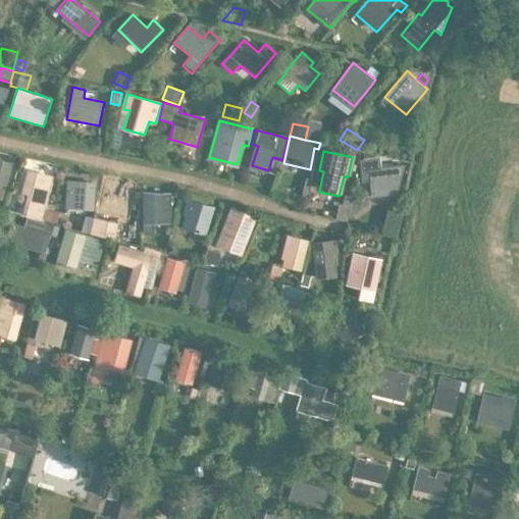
[(370,182),(372,198),(398,195),(405,164),(399,165),(399,168),(382,169),(381,157),(361,160),(364,183),(370,182)]
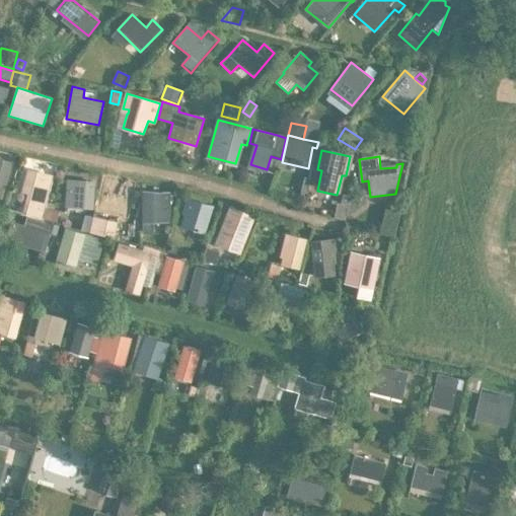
[(0,198),(2,199),(13,162),(0,158),(0,198)]
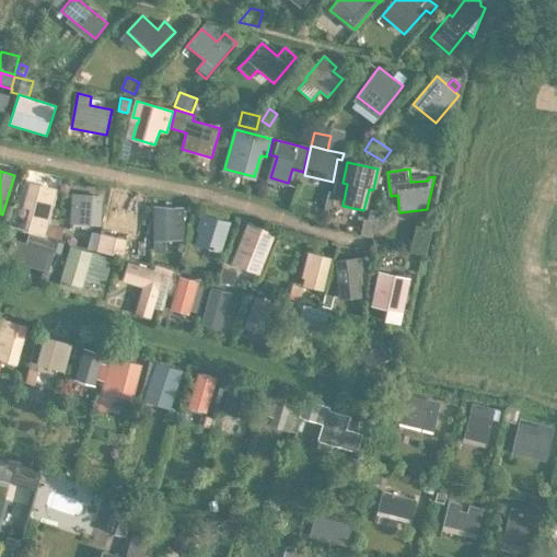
[(30,209),(24,230),(45,236),(55,198),(48,196),(50,187),(30,182),(23,208),(30,209)]
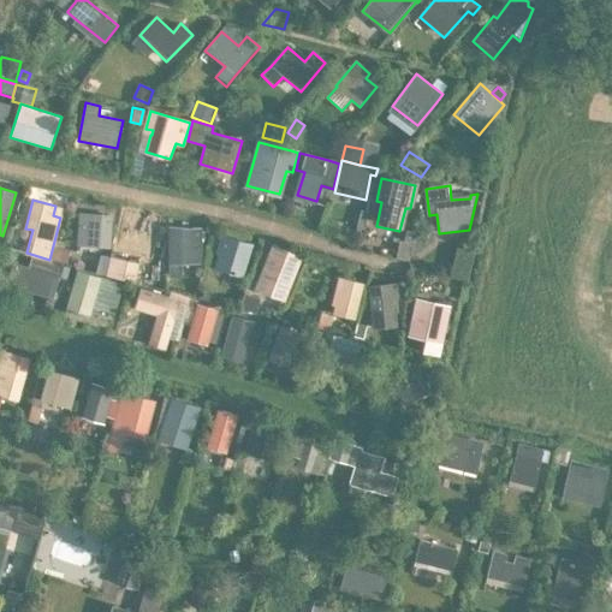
[(159,217),(122,208),(112,250),(150,259),(159,217)]
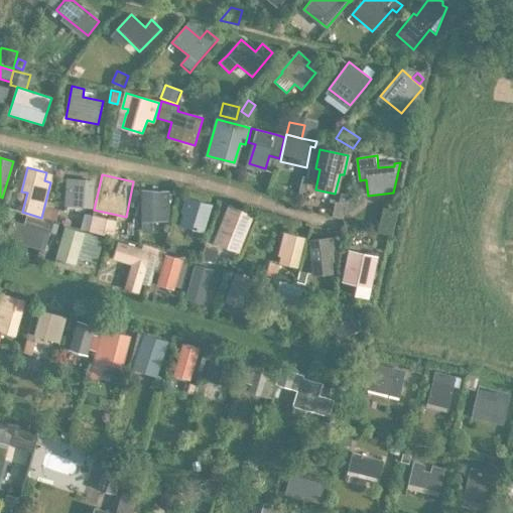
[(65,207),(94,208),(96,180),(67,178),(65,207)]
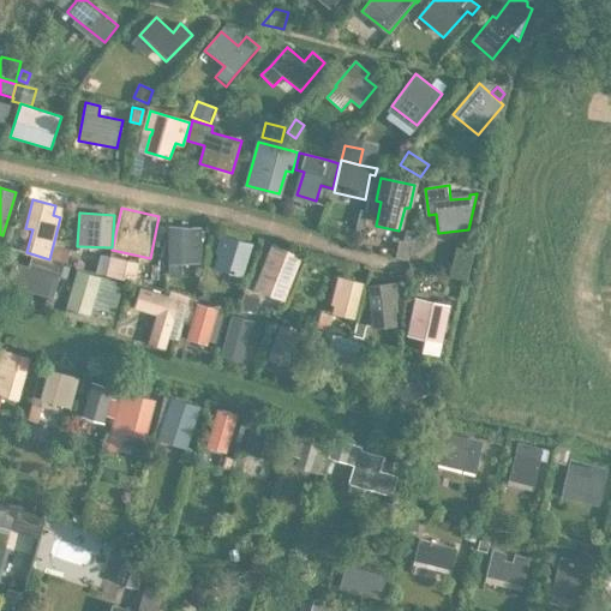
[(167,249),(168,267),(202,265),(202,237),(202,229),(190,228),(168,227),(167,249)]
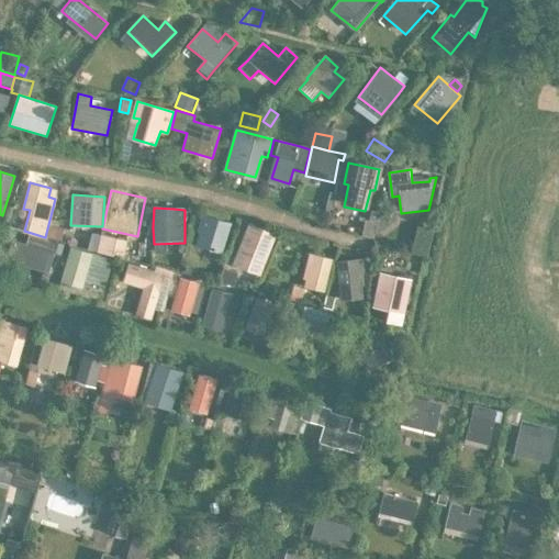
[(361,236),(373,237),(380,213),(372,211),(370,220),(360,217),(359,221),(365,222),(361,236)]
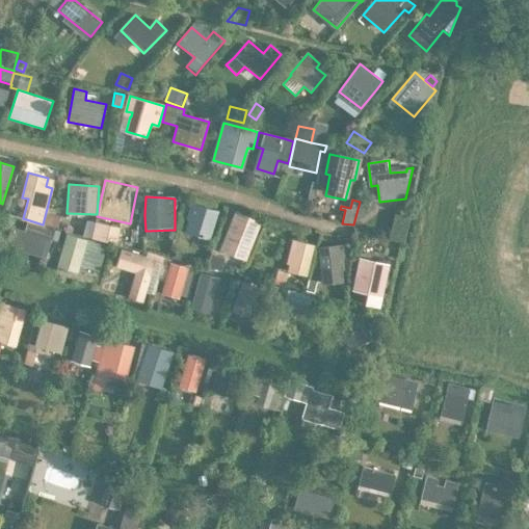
[(186,232),(210,239),(218,211),(192,203),(187,218),(189,219),(186,232)]
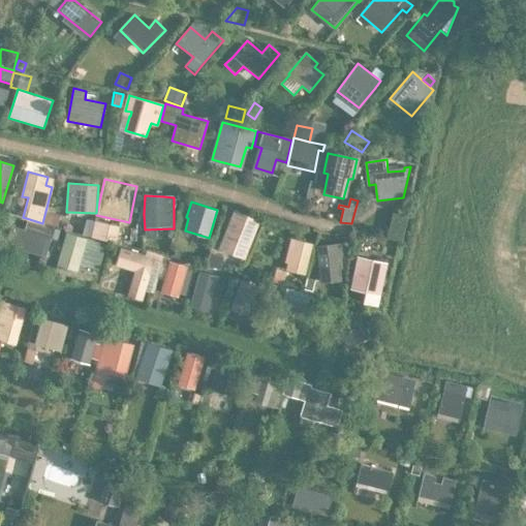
[(237,212),(222,249),(245,258),(259,221),(237,212)]
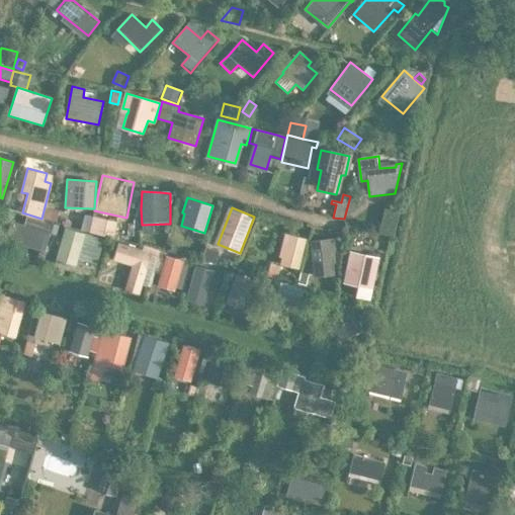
[(89,233),(93,217),(84,215),(81,231),(89,233)]
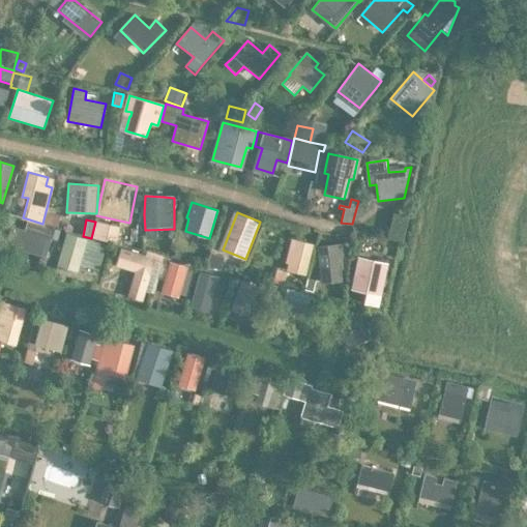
[(5,246),(41,258),(48,238),(51,239),(55,230),(39,225),(36,234),(12,226),(5,246)]
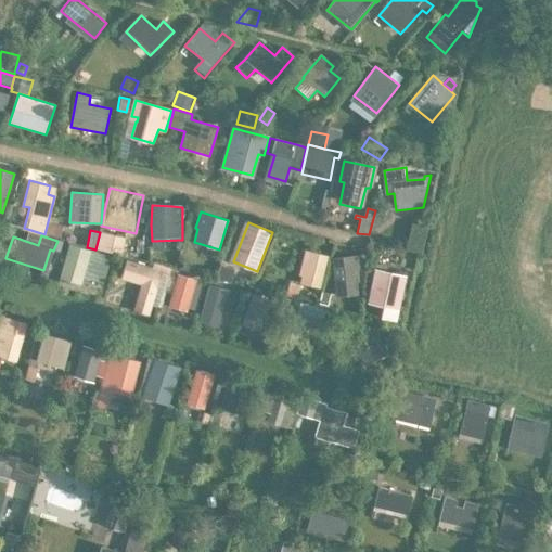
[(410,236),(408,249),(423,254),(426,240),(410,236)]
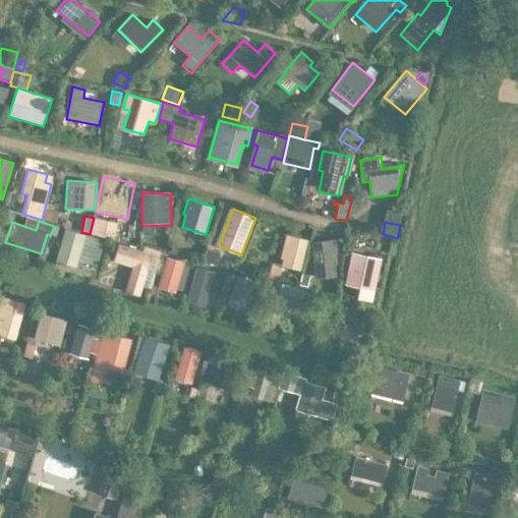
[(63,238),(56,262),(76,268),(78,261),(97,267),(104,241),(81,234),(69,231),(67,239),(63,238)]
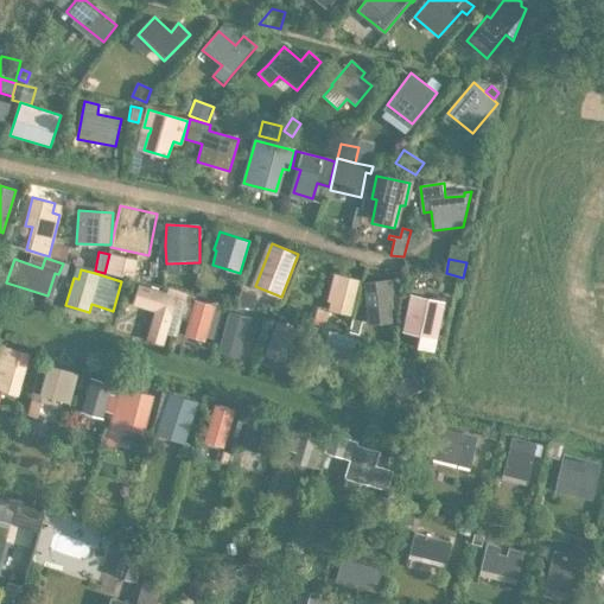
[(329,302),(332,302),(330,310),(351,316),(360,281),(339,277),(336,287),(332,286),(329,302)]
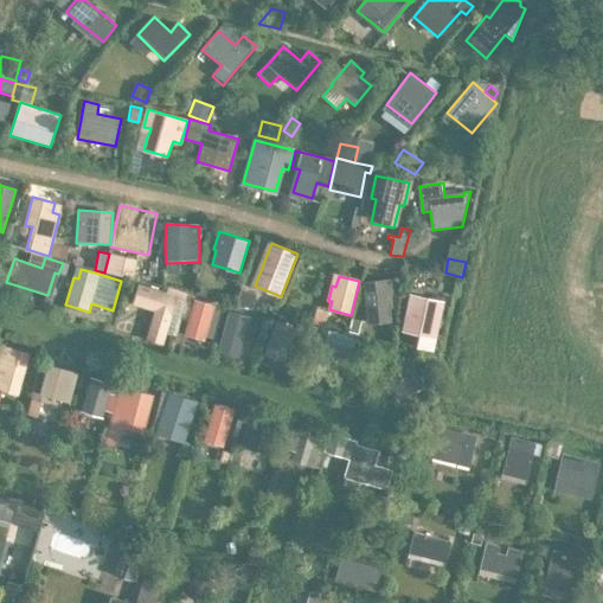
[(390,281),(364,284),(369,324),(390,321),(389,307),(390,307),(389,293),(391,293),(390,281)]
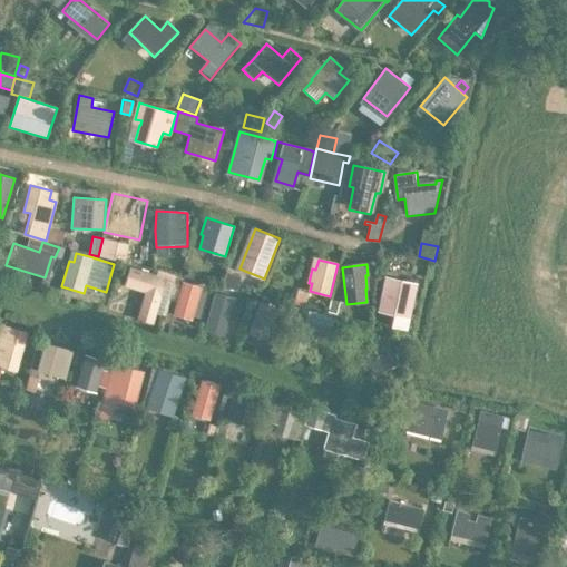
[(185,265),(182,276),(191,279),(194,280),(196,273),(192,266),(185,265)]
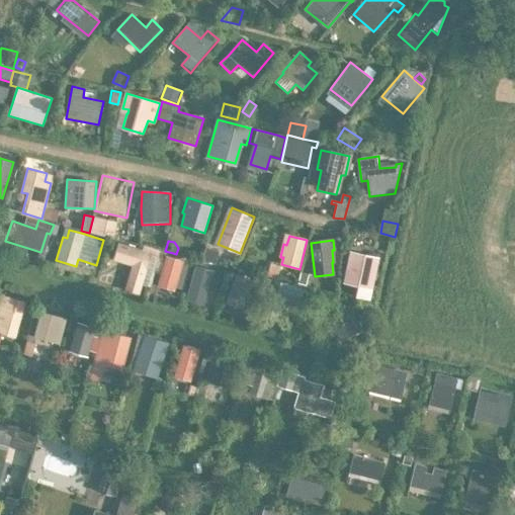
[(143,251),(118,244),(113,261),(132,267),(125,286),(141,291),(143,282),(150,285),(160,252),(144,247),(143,251)]
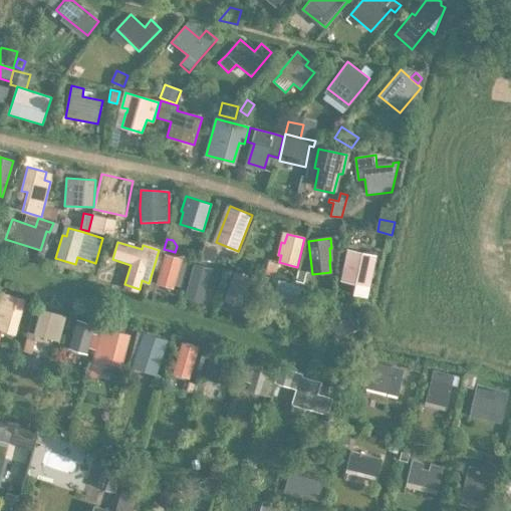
[(204,246),(201,258),(214,262),(218,250),(204,246)]
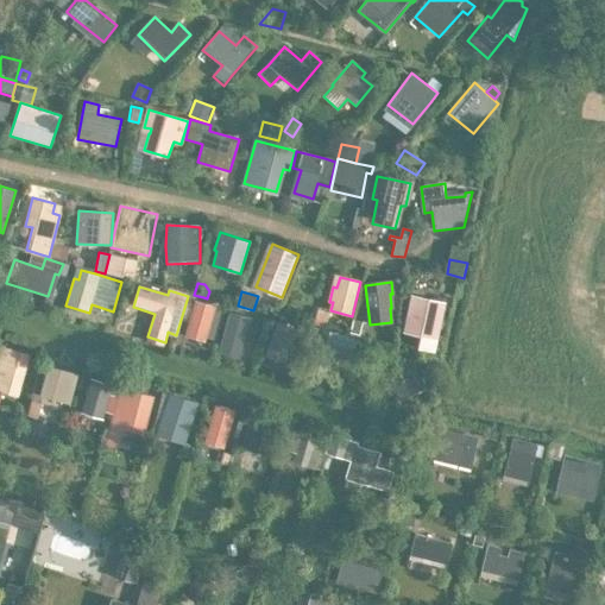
[(404,331),(421,334),(418,348),(435,352),(445,307),(411,300),(404,331)]
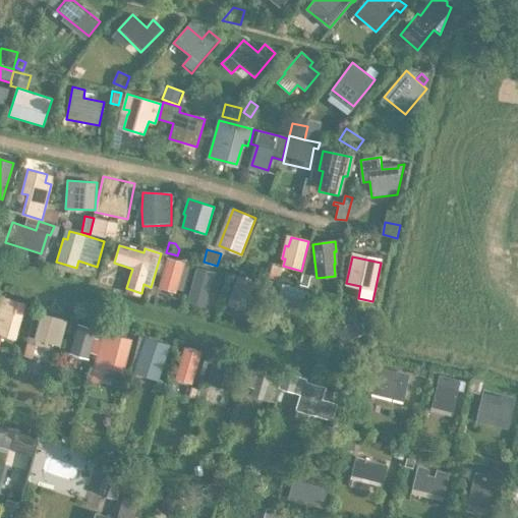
[(167,257),(158,288),(176,293),(184,263),(167,257)]
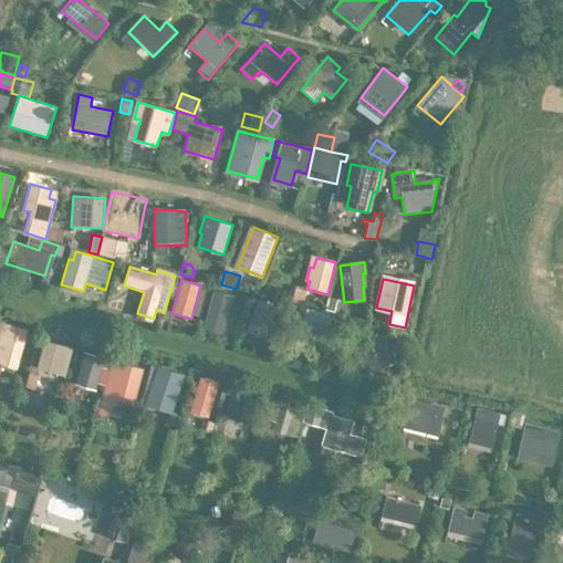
[(295,290),(292,302),(303,305),(306,292),(295,290)]
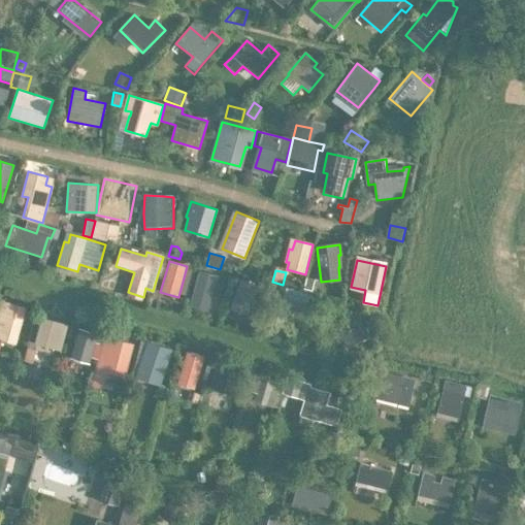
[(218,275),(199,271),(191,305),(208,309),(218,275)]
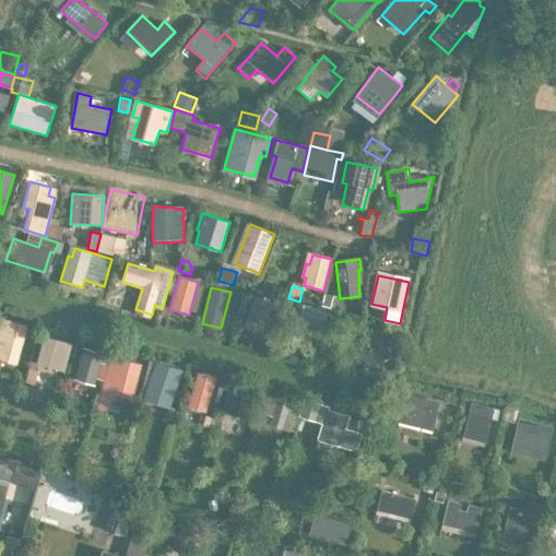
[(248,292),(245,303),(250,305),(253,293),(248,292)]
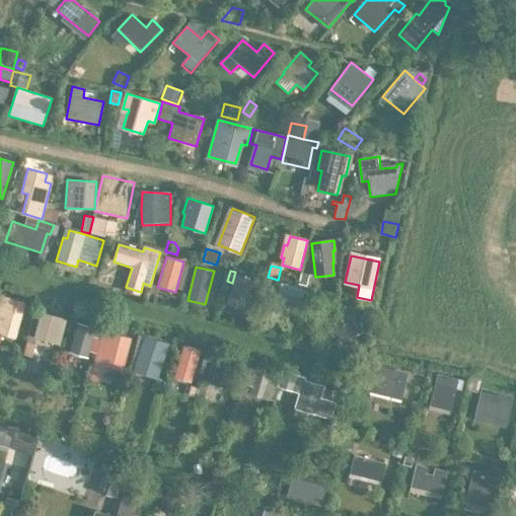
[(261,284),(235,275),(225,304),(242,310),(246,301),(254,303),(261,284)]
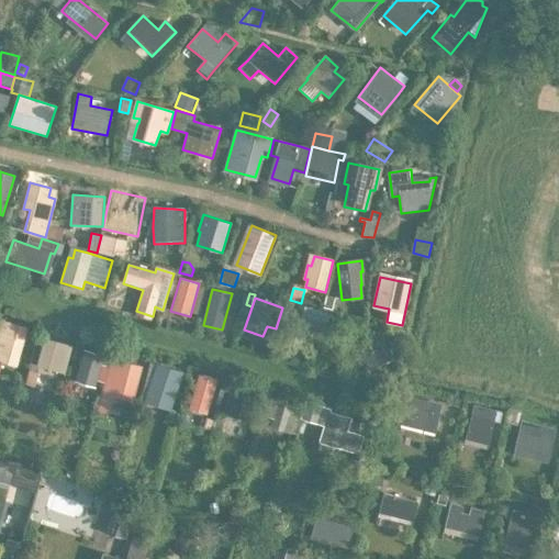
[(327,298),(325,308),(333,310),(335,300),(327,298)]
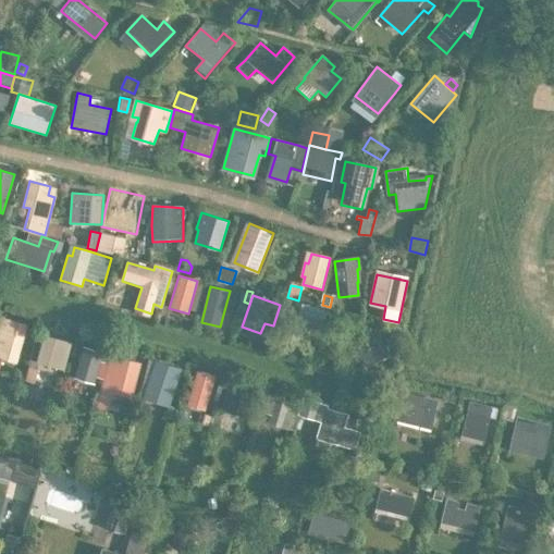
[(294,302),(291,314),(282,341),(298,346),(306,322),(318,325),(322,310),(294,302)]
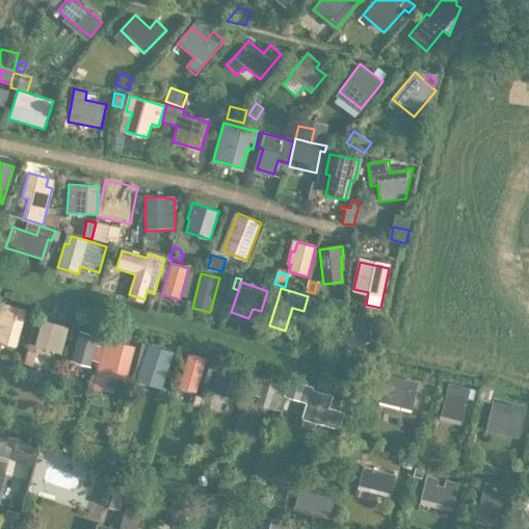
[(1,302),(0,305),(0,342),(16,348),(24,321),(7,317),(10,306),(1,302)]
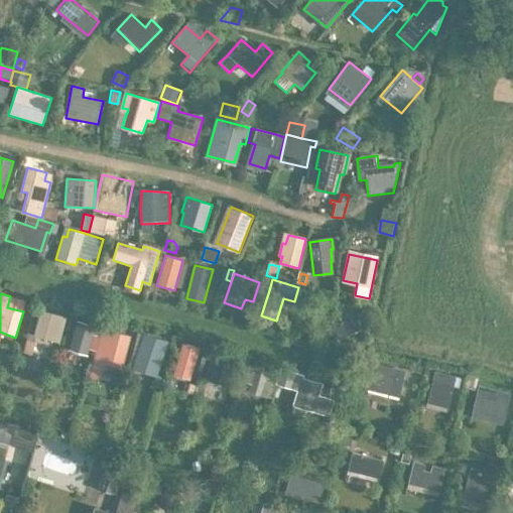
[(341,298),(334,296),(331,306),(339,308),(341,298)]
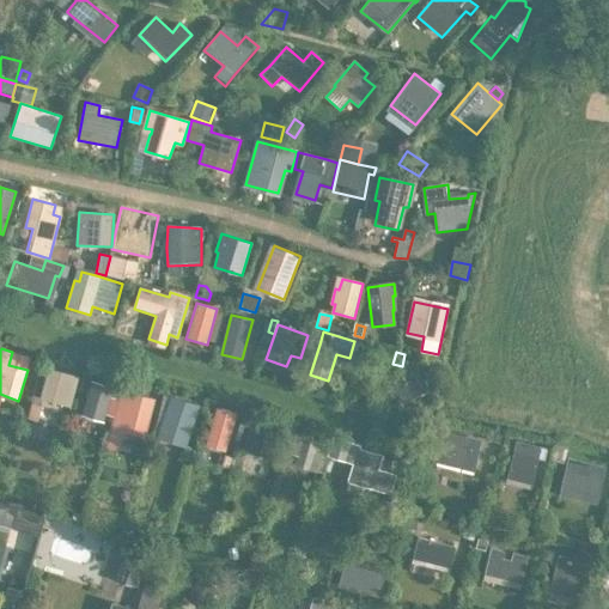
[(47,367),(38,399),(73,408),(81,377),(47,367)]
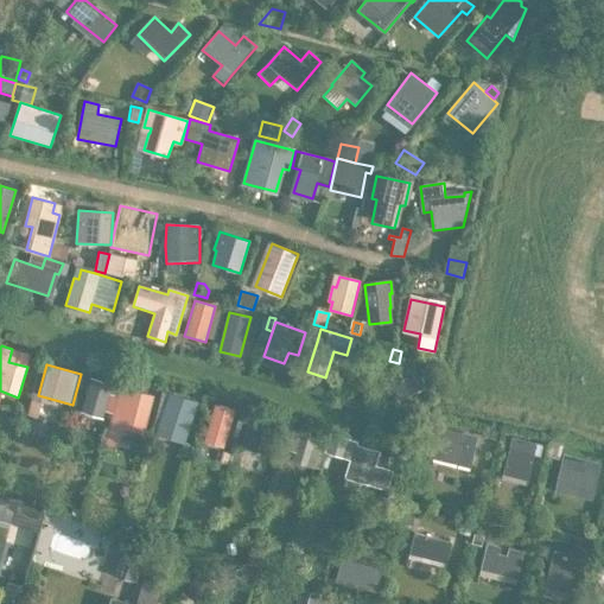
[(113,385),(90,377),(81,412),(103,419),(113,385)]
